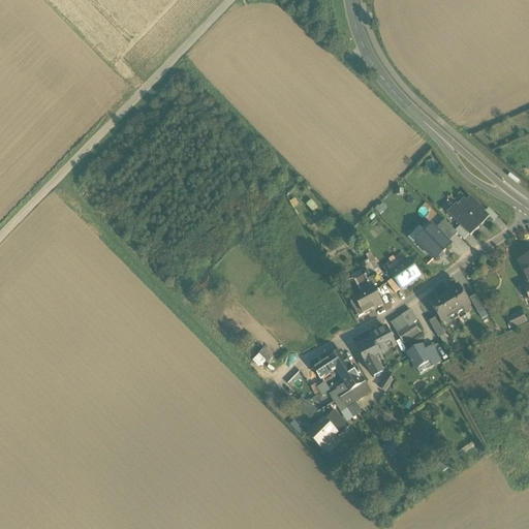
[(447,214),(460,227),(469,236),(470,238),(478,229),(478,228),(477,227),(480,224),(483,225),(490,218),(485,213),(486,213),(470,198),(466,203),(464,199),(457,207),(456,206),(447,214)]
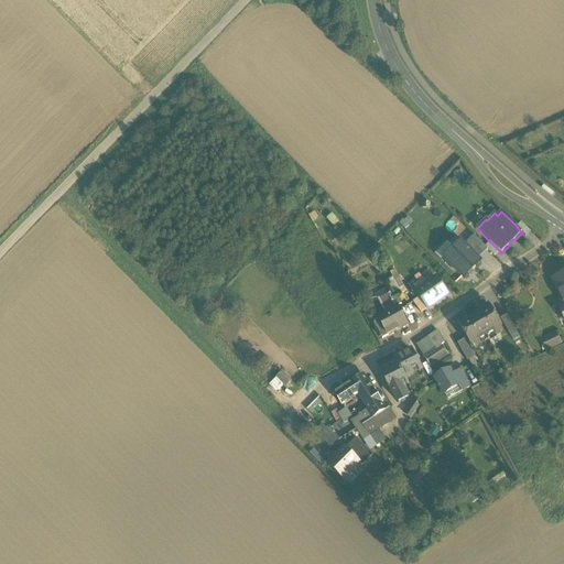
[(521,223),(518,227),(517,227),(522,232),(525,237),(531,232),(521,223)]
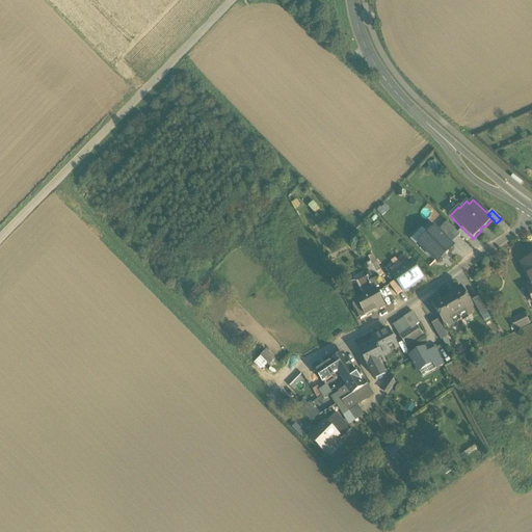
[(447,222),(437,232),(451,245),(460,236),(457,234),(447,222)]
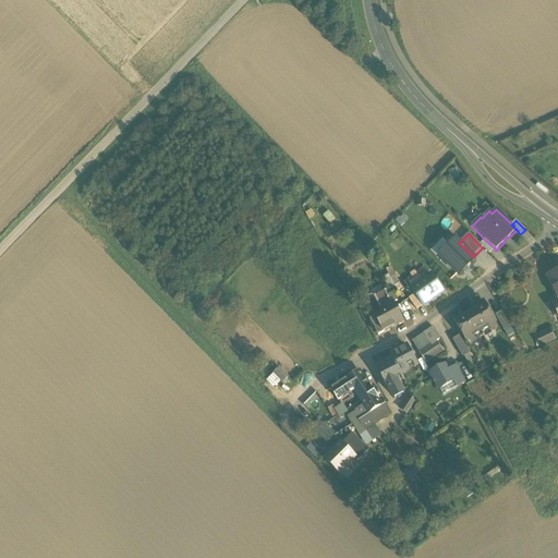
[(456,239),(438,256),(457,275),(461,270),(463,273),(471,265),(469,263),(474,257),(473,257),(459,243),(456,239)]
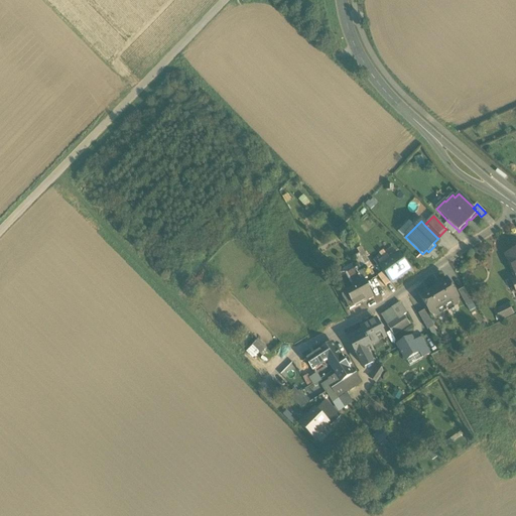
[(458,230),(448,222),(443,227),(446,229),(453,235),(458,230)]
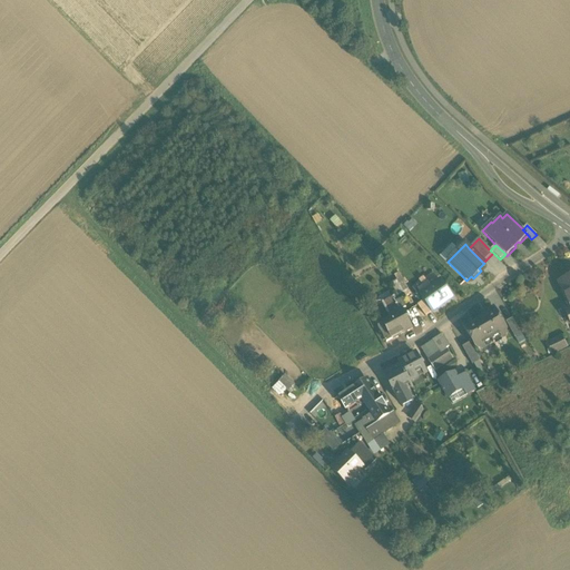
[(402,278),(396,282),(403,294),(408,291),(402,278)]
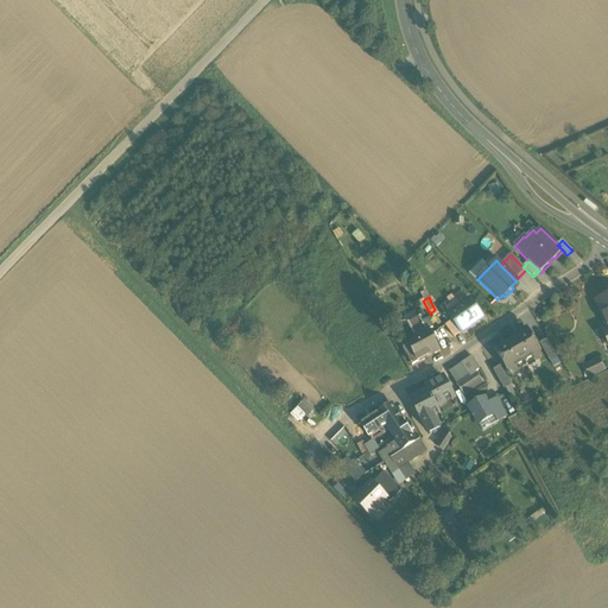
[(603,316),(607,312),(607,298),(597,303),(603,316)]
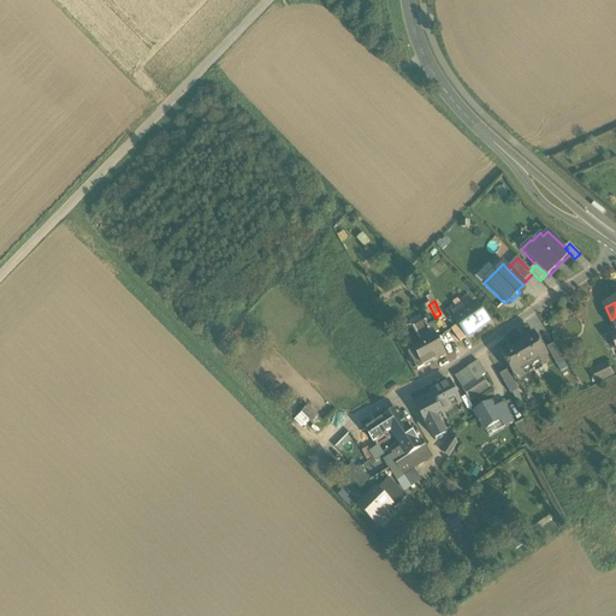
[(458,326),(467,338),(489,323),(477,303),(468,309),(456,318),(454,320),(458,326)]
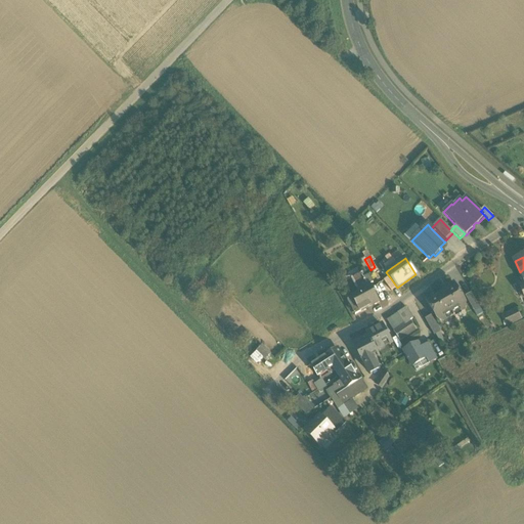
[(365,272),(370,270),(364,259),(359,261),(365,272)]
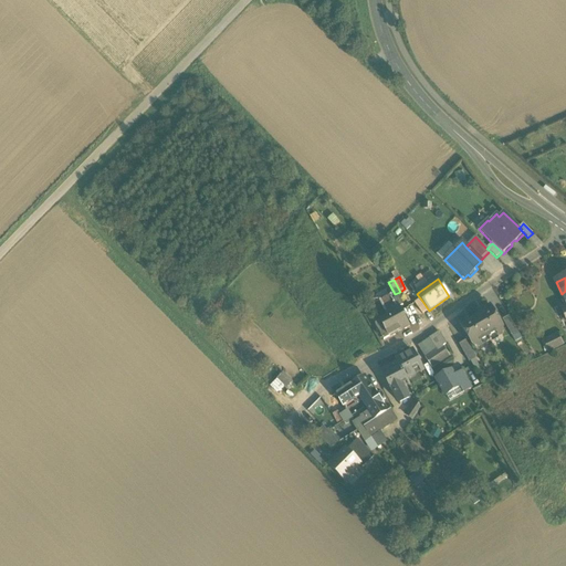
[(416,287),(419,292),(430,284),(427,280),(416,287)]
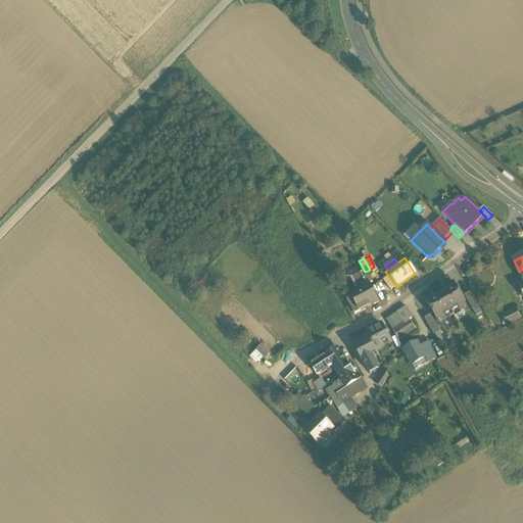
[(350,279),(357,290),(369,284),(370,285),(373,283),(368,276),(365,278),(362,273),(350,279)]
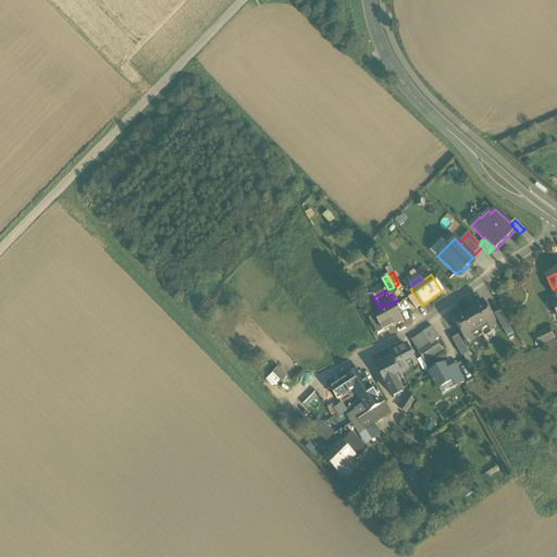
[(408,299),(417,310),(422,306),(415,295),(408,299)]
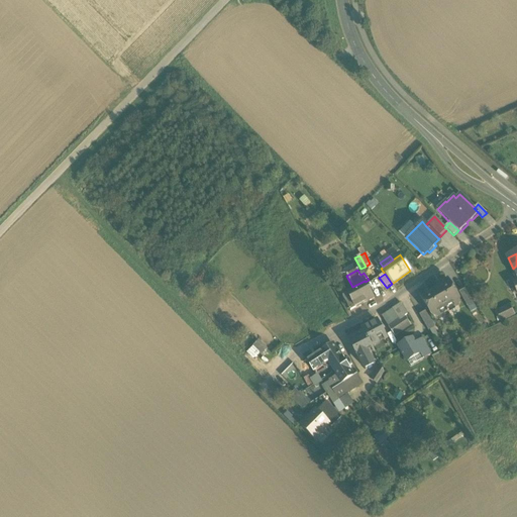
[(375,299),(366,282),(365,281),(352,287),(354,290),(347,294),(355,309),(375,299)]
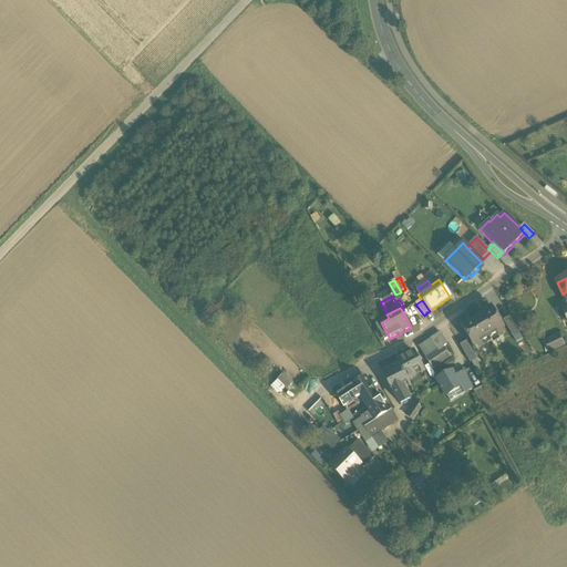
[(485,312),(476,317),(492,343),(493,342),(491,340),(500,336),(503,337),(505,330),(492,308),(484,311),(485,312)]
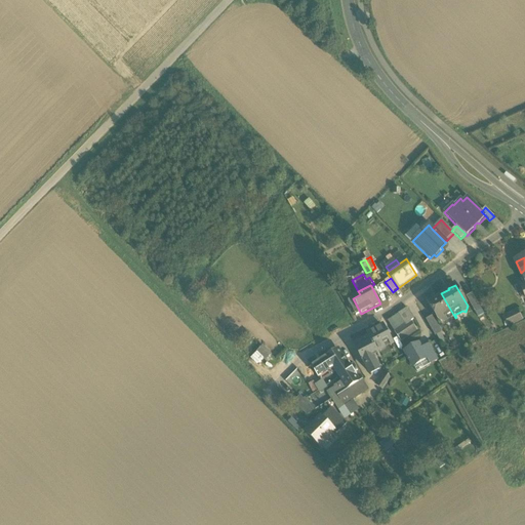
[(454,318),(455,318),(441,293),(434,298),(434,297),(427,301),(439,322),(445,324),(446,320),(453,316),(454,318)]
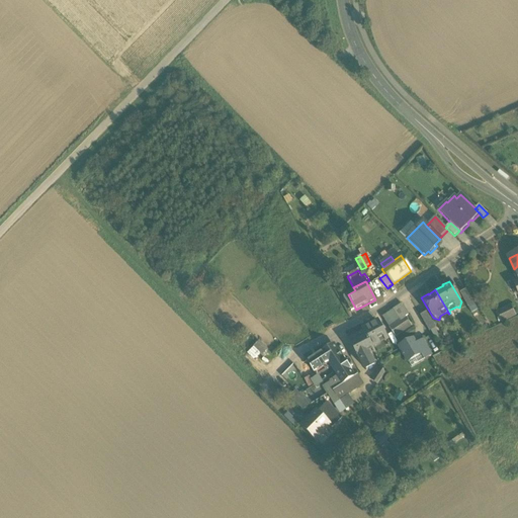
[(460,293),(469,310),(475,306),(465,290),(460,293)]
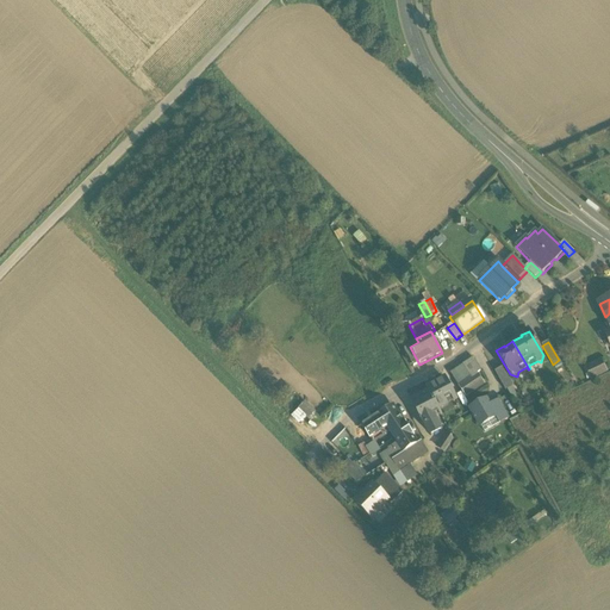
[(414,368),(419,365),(410,347),(404,350),(414,368)]
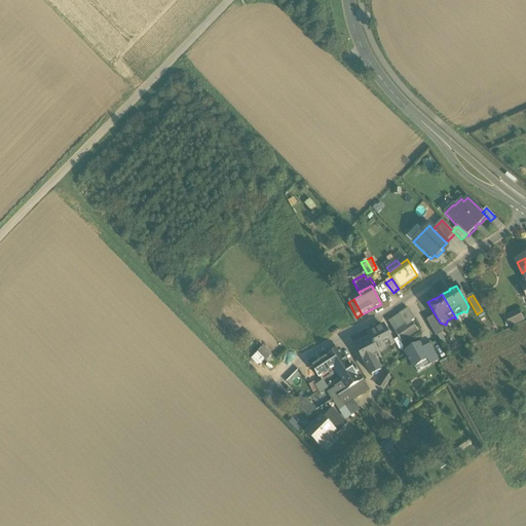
[(395,333),(402,343),(418,332),(412,323),(415,321),(408,309),(388,323),(396,333),(395,333)]
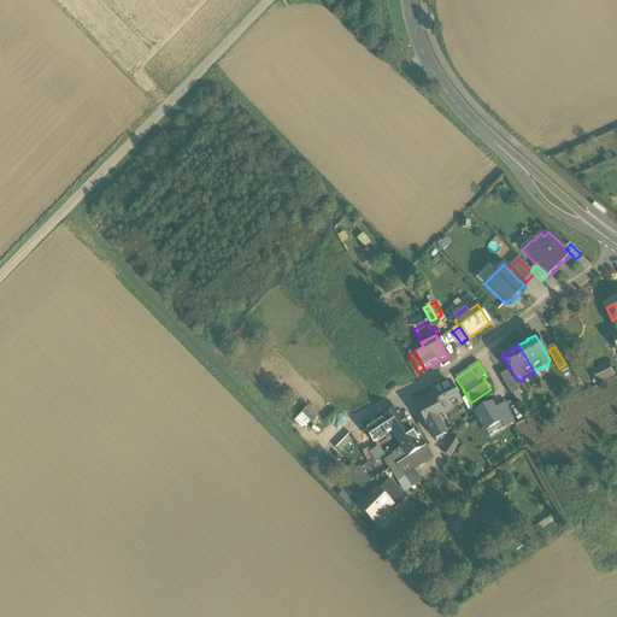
[(593,372),(598,385),(613,376),(609,365),(593,372)]
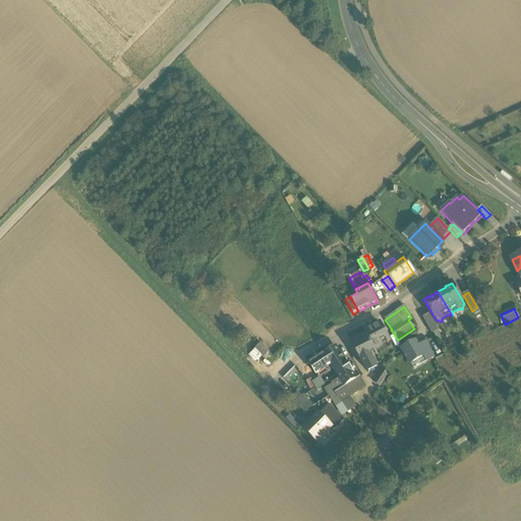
[(422,319),(431,334),(438,331),(428,314),(422,319)]
